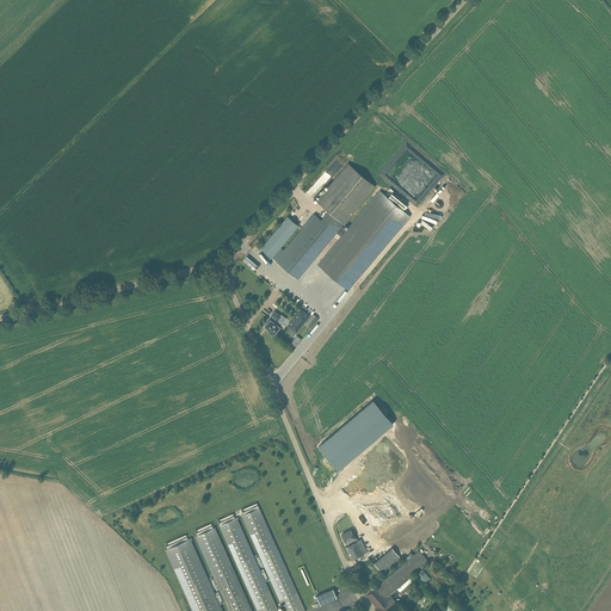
[(279,255),(276,260),(279,265),(297,279),(337,233),(341,236),(346,230),(341,227),(344,223),(375,186),(347,165),(318,201),(328,210),(321,220),(319,217),(314,214),(284,251),(281,247),(276,253),(279,255)]
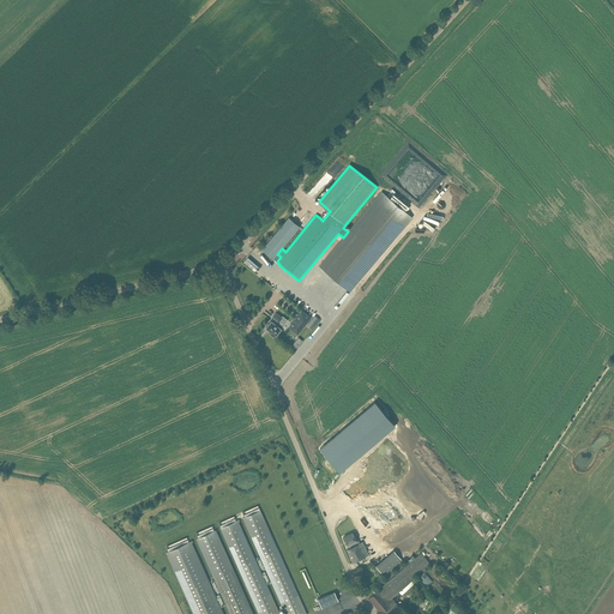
[(343,238),(319,266),(350,293),(413,218),(403,210),(405,208),(393,197),(391,199),(381,192),(348,232),(343,238)]
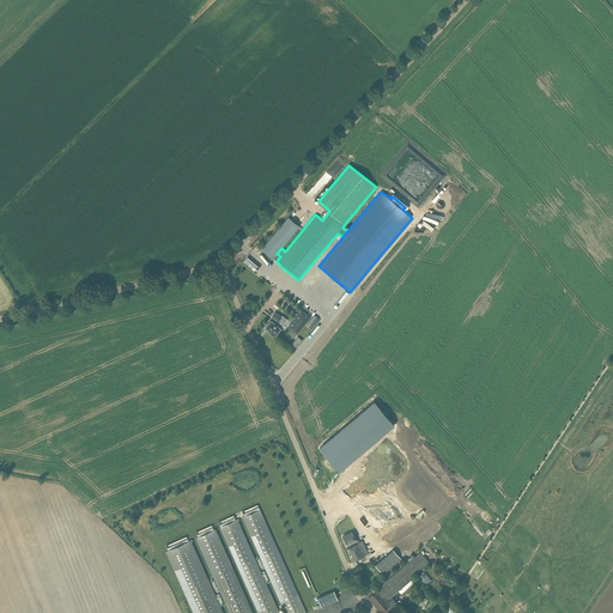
[(273,259),(299,226),(289,217),(261,249),(273,259)]
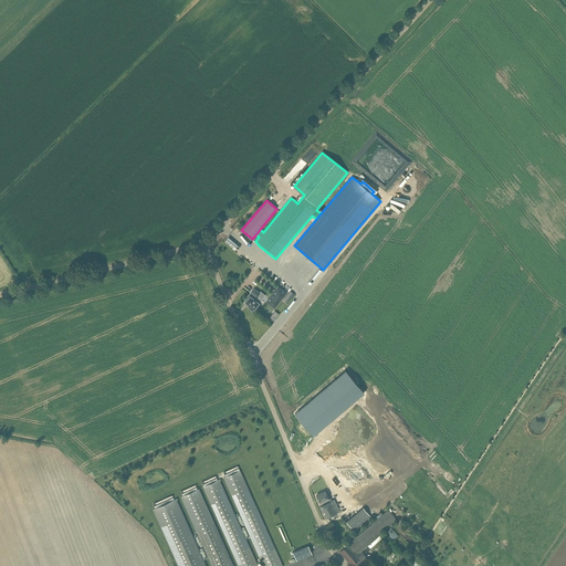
[(286,293),(279,286),(266,302),(274,307),(286,293)]
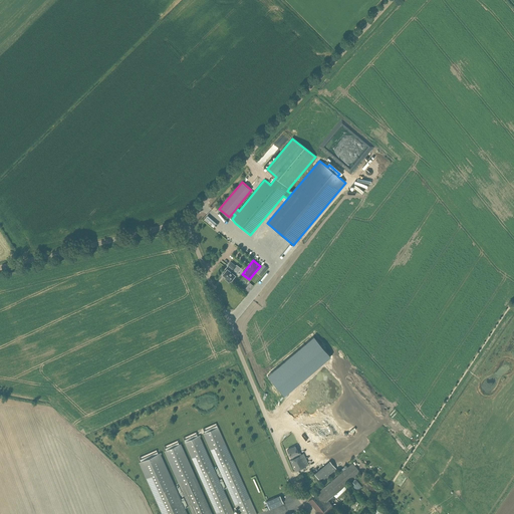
[(227,269),(223,274),(226,277),(225,278),(229,281),(230,280),(231,280),(238,272),(234,269),(236,266),(231,262),(228,265),(230,266),(227,269)]
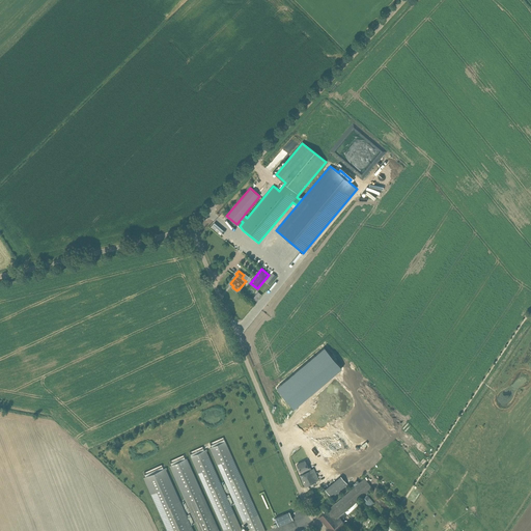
[(257,302),(263,295),(259,291),(253,299),(257,302)]
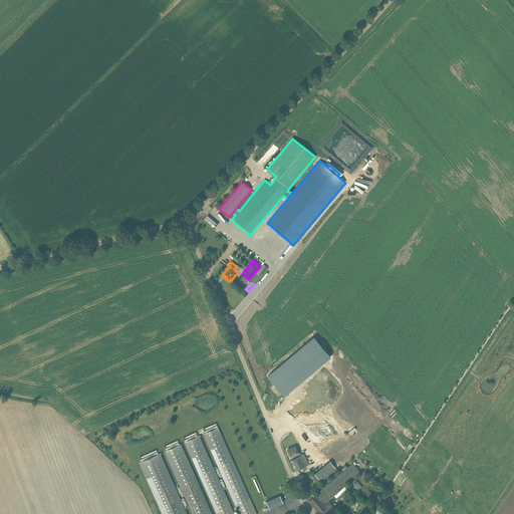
[(313,336),(268,375),(284,396),(330,356),(313,336)]
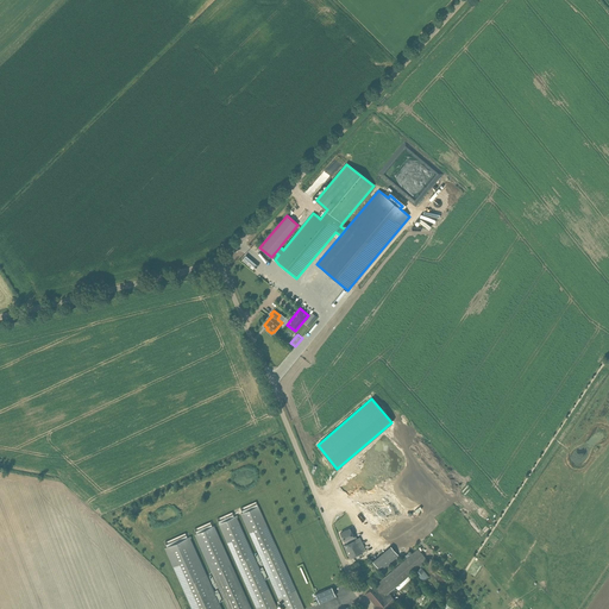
[(366,464),(338,485),(353,506),(405,466),(384,439),(360,457),(366,464)]
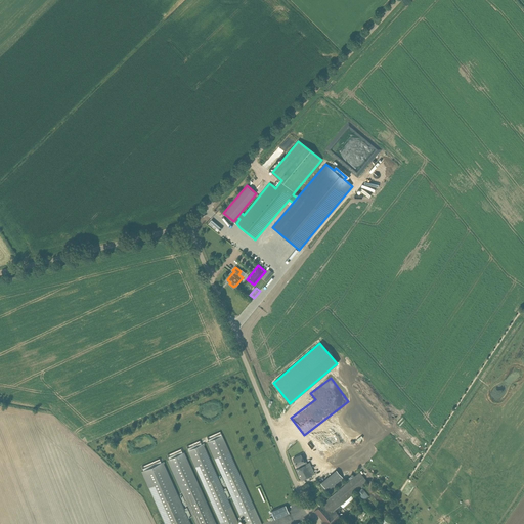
[(321,459),(335,447),(319,430),(309,439),(318,450),(316,452),(321,459)]
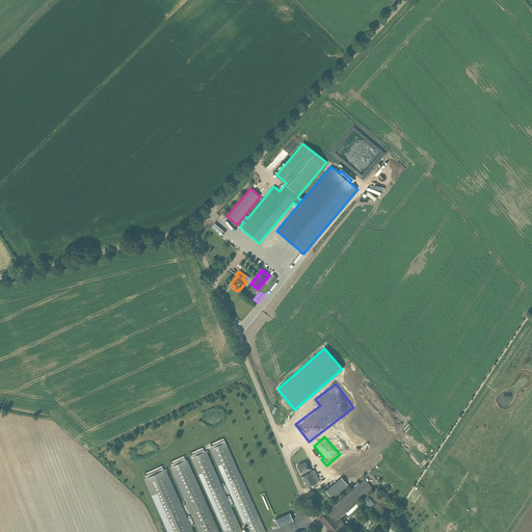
[(212,448),(211,449),(225,482),(247,531),(265,531),(240,475),(225,442),(212,448)]
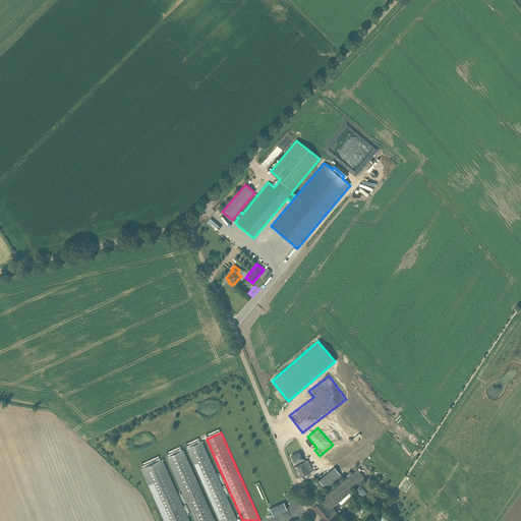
[(200,442),(187,448),(201,480),(220,520),(237,520),(216,474),(201,442),(200,442)]
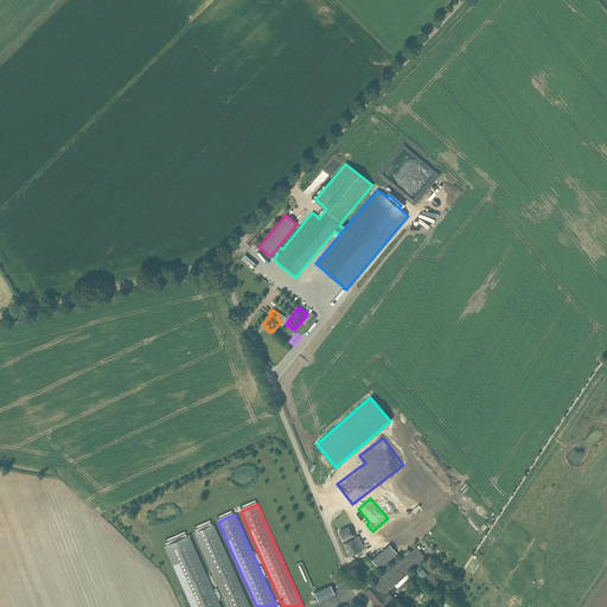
[(250,606),(213,524),(195,532),(227,606),(250,606)]
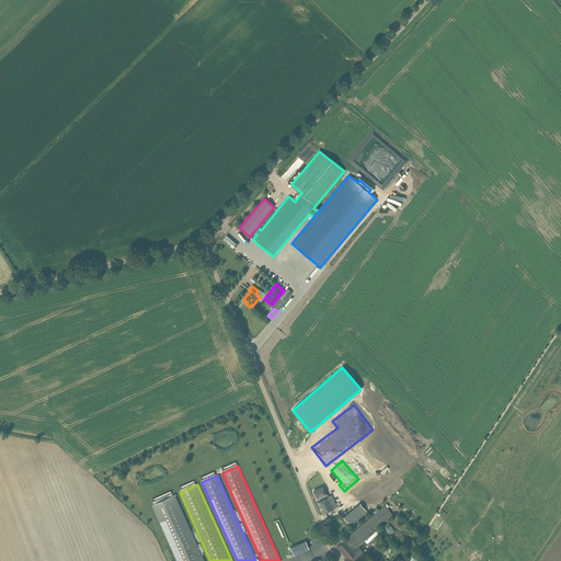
[(327,497),(322,487),(313,491),(317,499),(319,501),(317,502),(322,514),(336,507),(331,495),(327,497)]
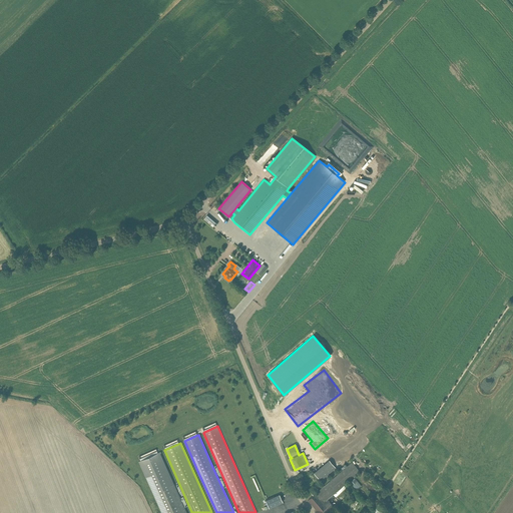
[(186,512),(159,452),(139,461),(161,512),(186,512)]
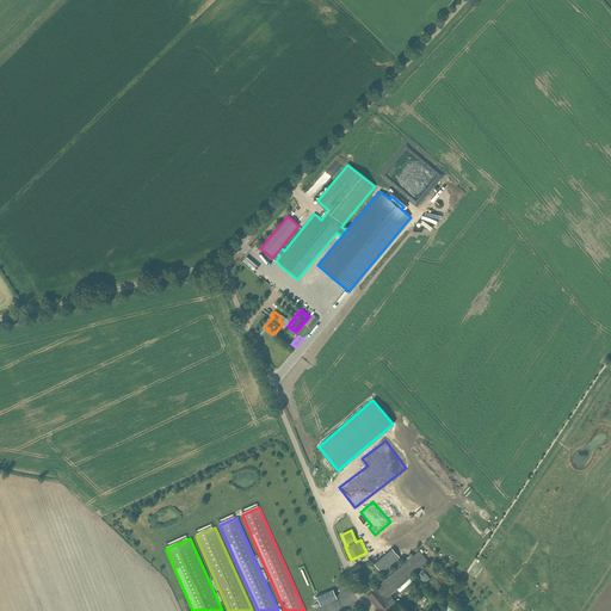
[(400,557),(392,548),(374,563),(382,572),(400,557)]
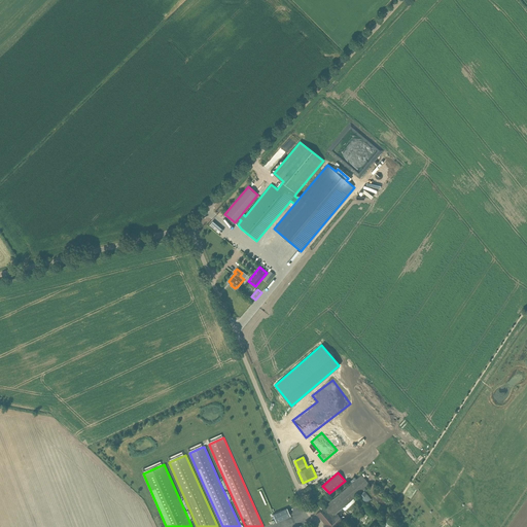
[(362,476),(325,506),(325,505),(316,514),(325,525),(323,526),(332,526),(342,519),(338,514),(370,485),(362,476)]
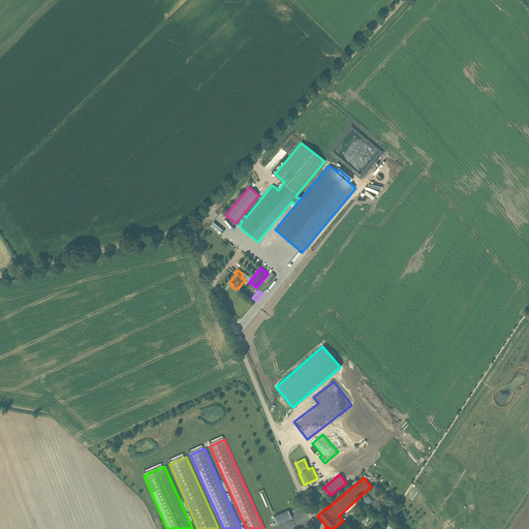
[(291,518),(288,509),(274,517),(277,524),(291,518)]
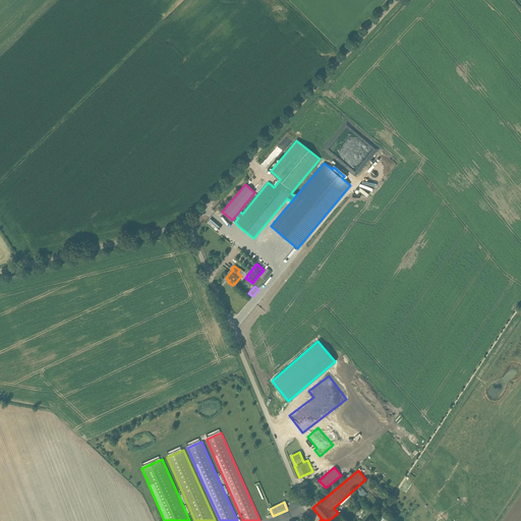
[(359,519),(364,510),(358,507),(354,516),(359,519)]
